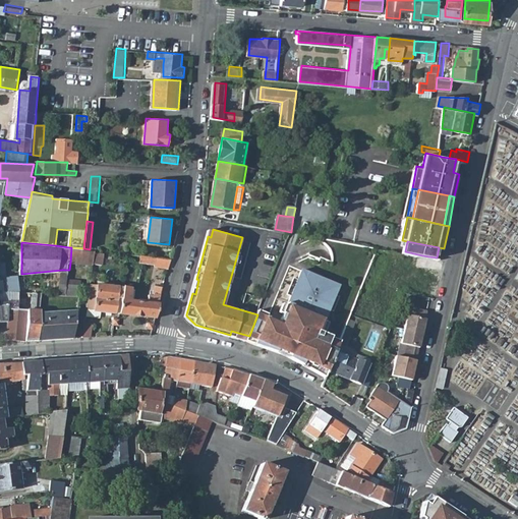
[(70,263),(95,265),(97,250),(97,249),(90,249),(83,248),(71,247),(70,263)]
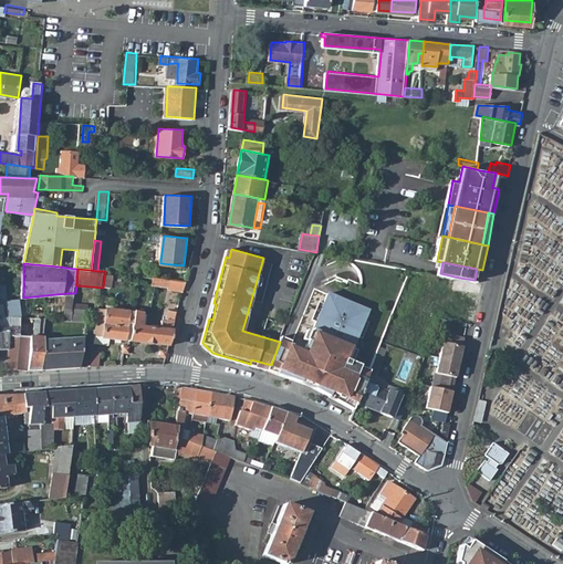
[(103,288),(115,289),(116,277),(114,277),(115,273),(105,272),(103,288)]
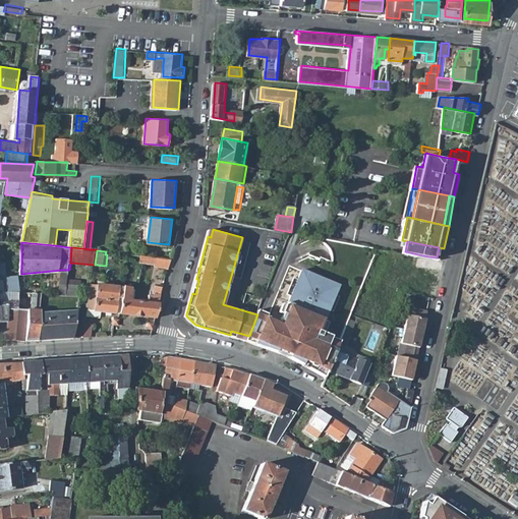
[(149,262),(157,263),(157,265),(170,267),(173,258),(150,254),(149,262)]
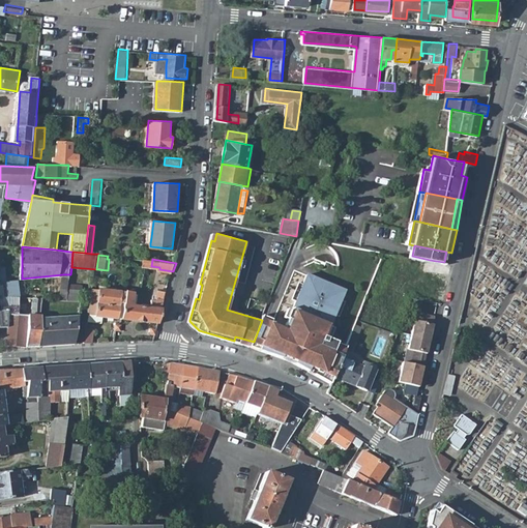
[(428,269),(435,270),(436,261),(430,260),(428,269)]
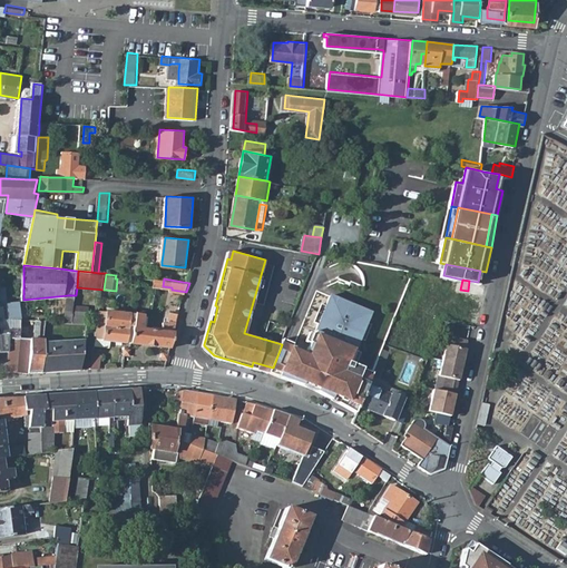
[(468,291),(486,294),(488,284),(478,282),(469,281),(468,291)]
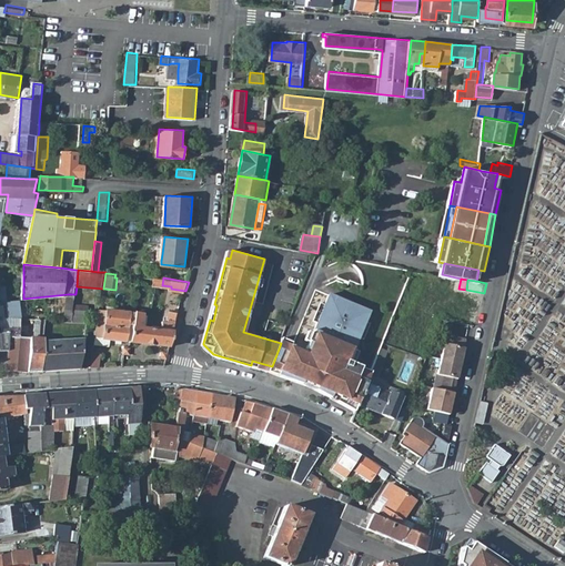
[(272,366),(270,370),(313,385),(359,410),(361,403),(370,381),(374,369),(352,360),(373,309),(332,292),(309,350),(293,344),(294,341),(284,336),(281,343),(272,366)]
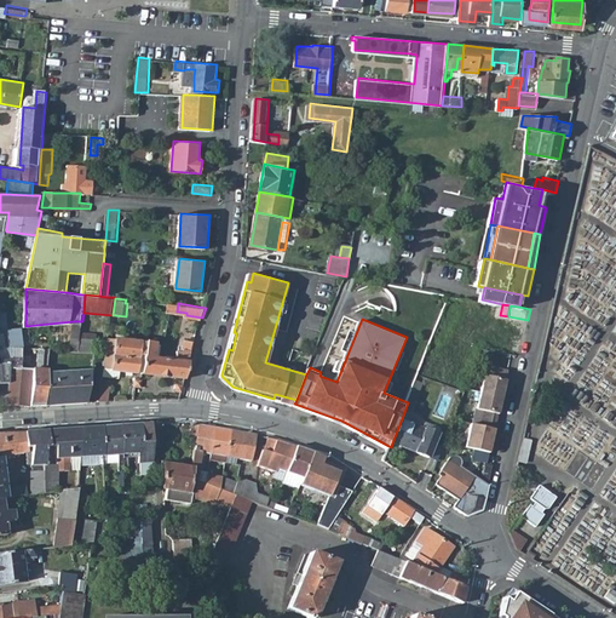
[(72,349),(80,350),(81,331),(82,321),(74,321),(72,349)]
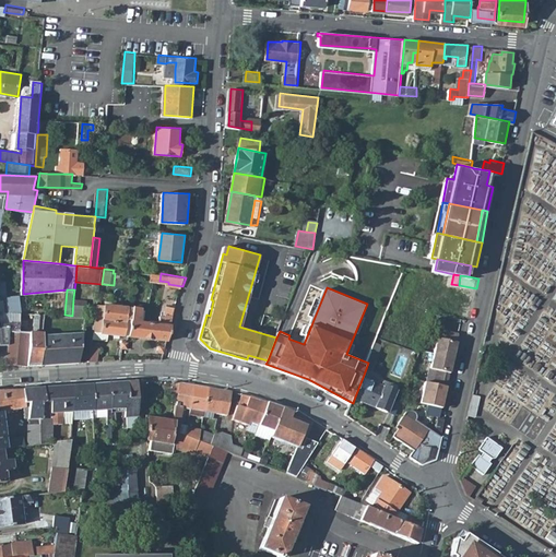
[(2,296),(0,296),(0,312),(4,312),(11,312),(12,311),(22,312),(20,294),(9,295),(2,296)]
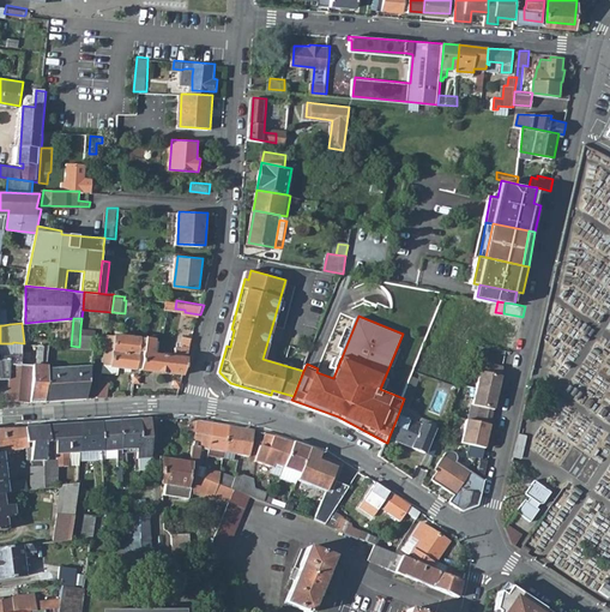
[(95,348),(96,329),(80,328),(79,347),(95,348)]
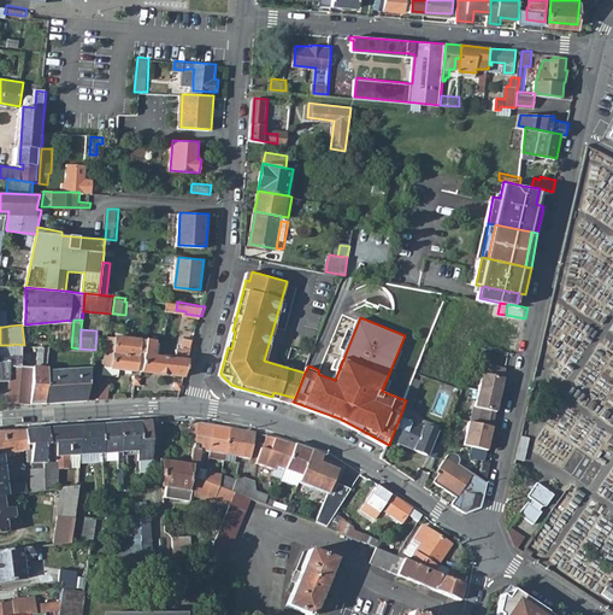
[(145,369),(159,372),(160,355),(155,353),(158,335),(154,334),(154,338),(148,337),(148,338),(146,356),(145,368),(145,369)]
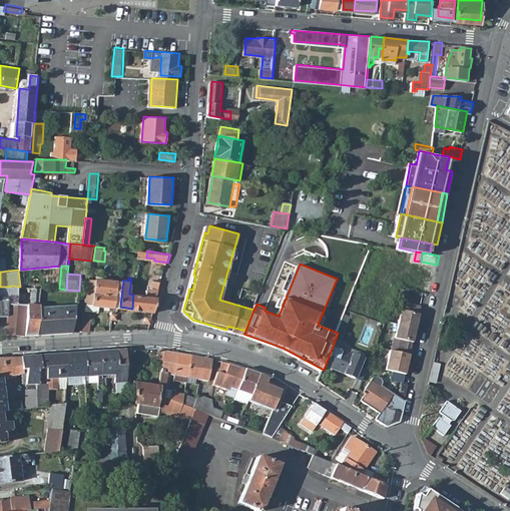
[(100,305),(115,307),(116,296),(118,281),(97,279),(90,279),(87,304),(100,305)]
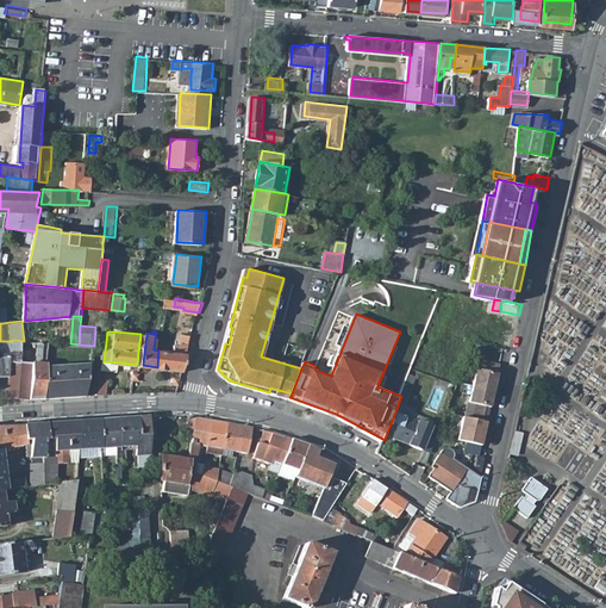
[(157,367),(185,370),(193,335),(185,333),(180,348),(180,353),(175,353),(175,349),(172,348),(172,352),(161,351),(158,351),(157,367)]
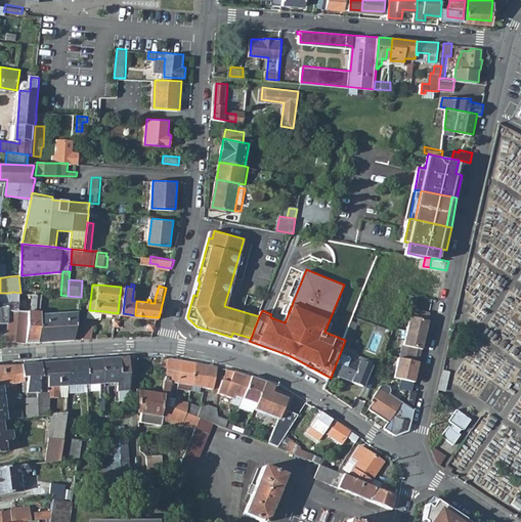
[(35,294),(34,308),(35,310),(42,310),(43,294),(35,294)]
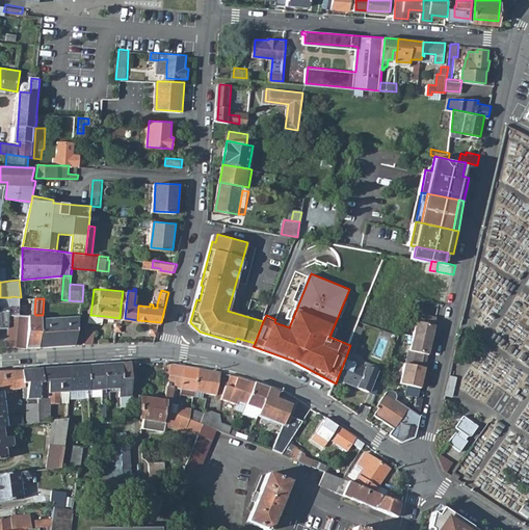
[(9,310),(0,311),(0,326),(8,326),(8,332),(7,337),(7,346),(28,347),(30,315),(21,315),(9,314),(9,310)]
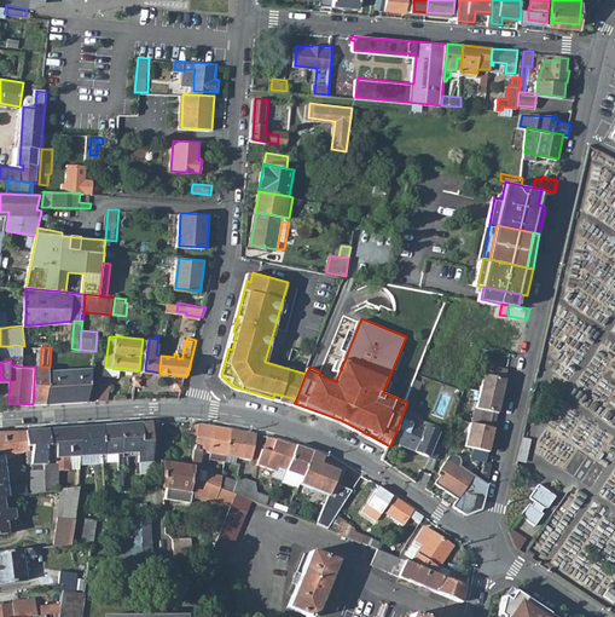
[(491,374),(508,378),(509,368),(493,364),(491,374)]
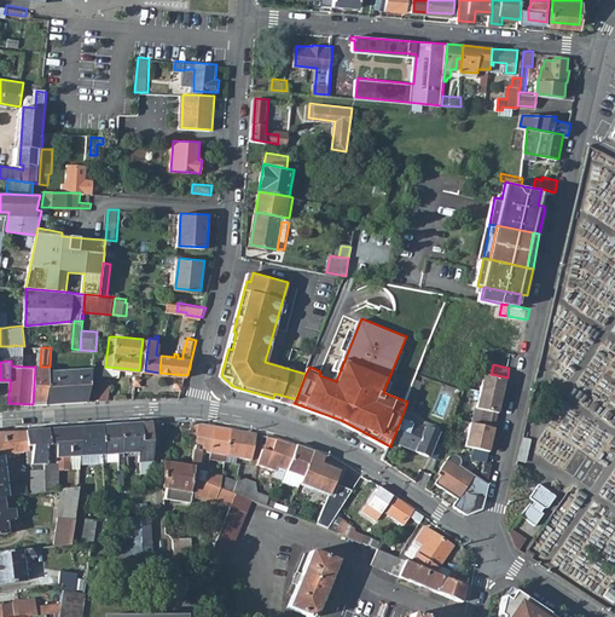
[(35,367),(33,404),(47,403),(50,370),(50,367),(41,367),(35,367)]
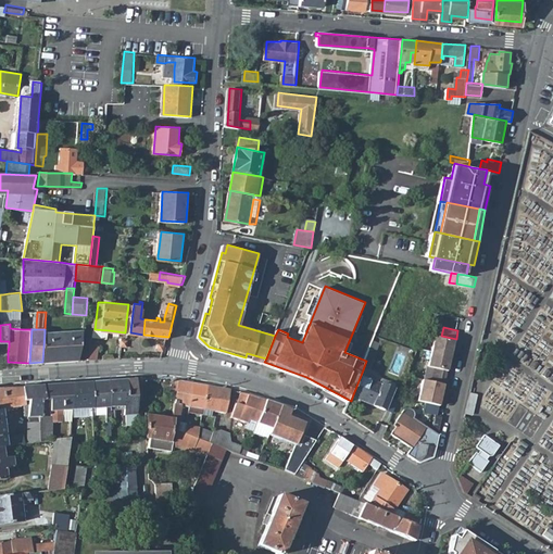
[(42,362),(80,360),(85,330),(45,332),(42,362)]
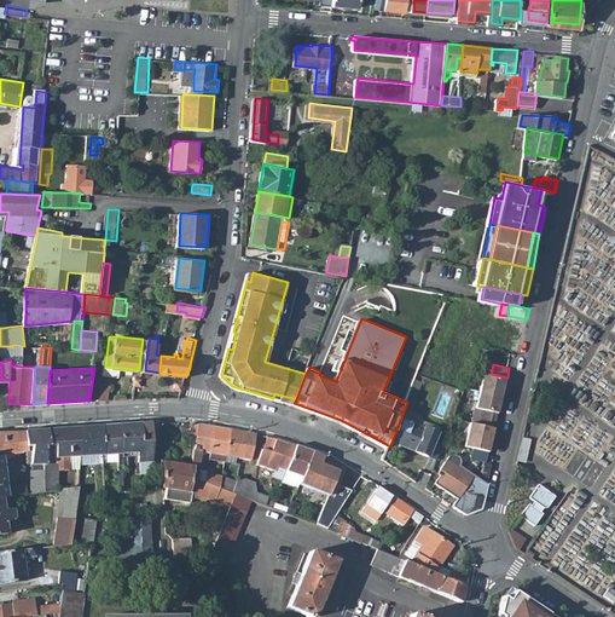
[(495,410),(500,411),(508,378),(491,374),(486,373),(479,407),(495,410)]
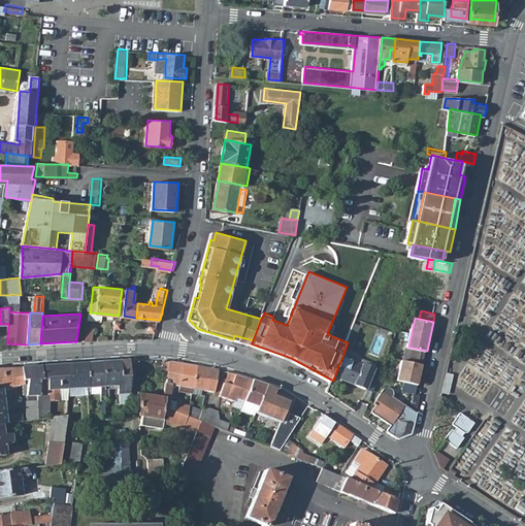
[(88,326),(86,340),(93,340),(95,327),(88,326)]
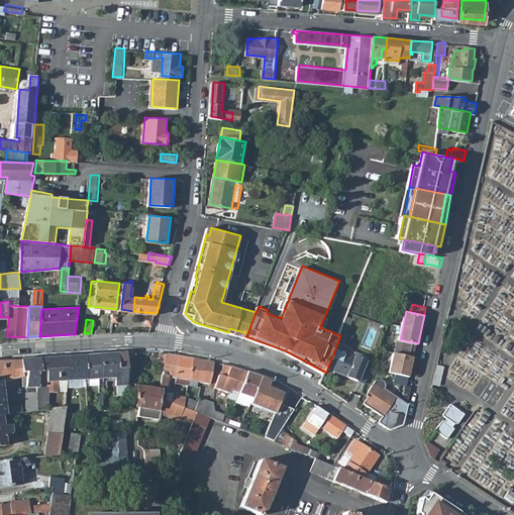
[(346,340),(351,325),(345,323),(343,328),(339,337),(346,340)]
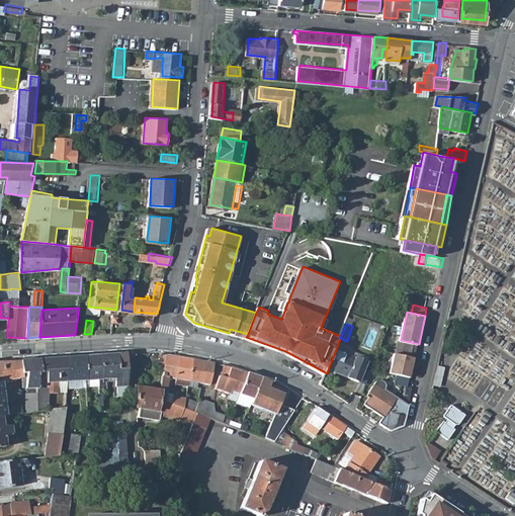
[(230,329),(229,333),(246,337),(248,334),(230,329)]
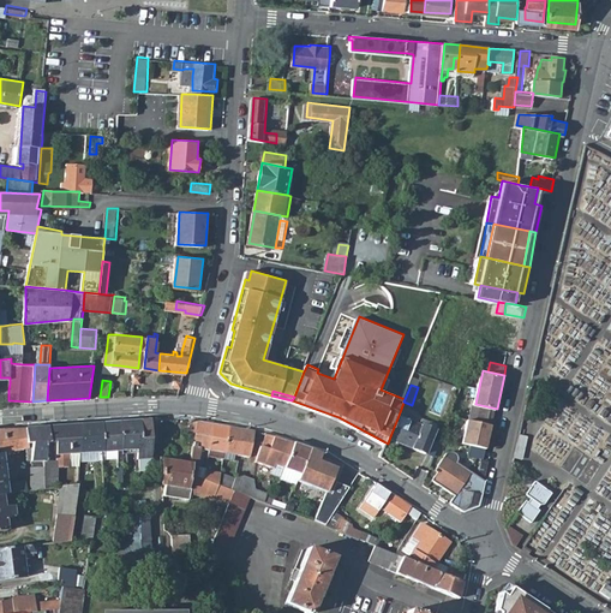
[(475,404),(474,404),(471,418),(479,421),(489,422),(492,408),(475,404)]
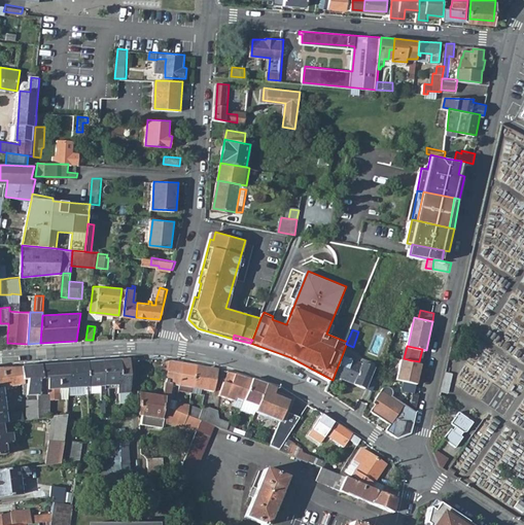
[(335,374),(368,387),(376,366),(362,361),(343,353),(335,374)]
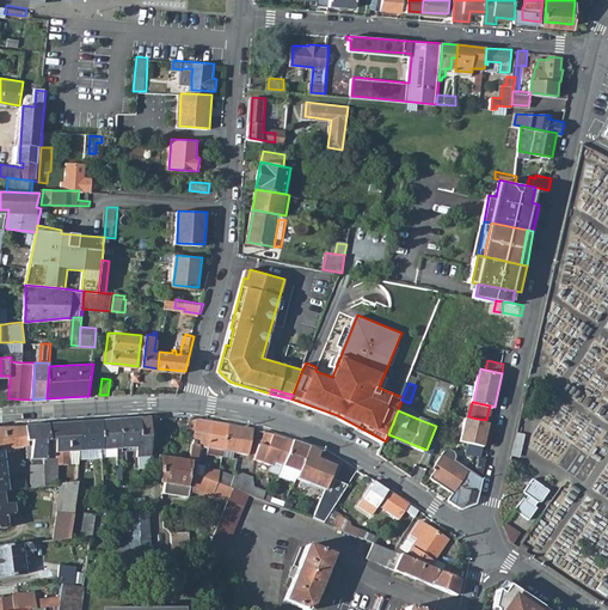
[(436,426),(437,421),(422,415),(421,420),(436,426)]
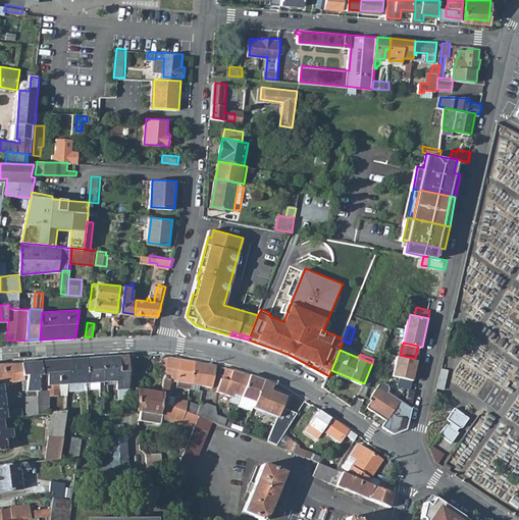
[(104,357),(105,380),(118,379),(121,379),(120,355),(104,357)]
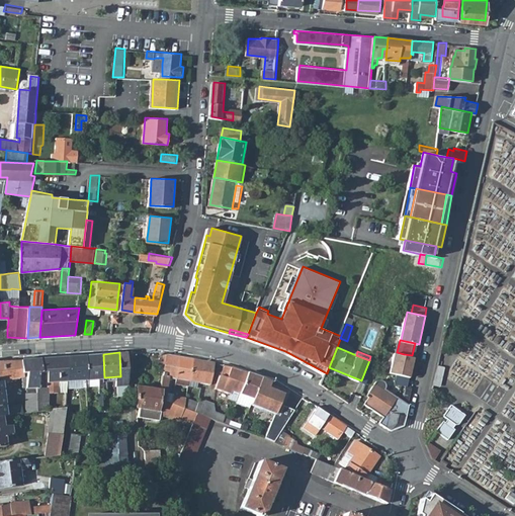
[(127,352),(119,352),(120,376),(129,376),(127,352)]
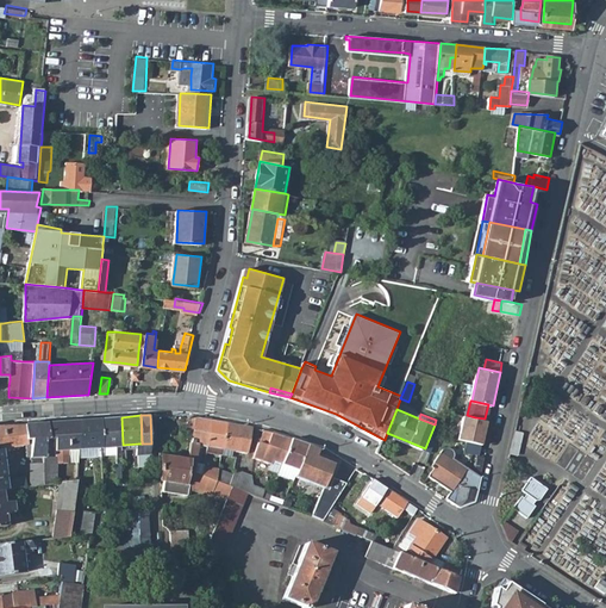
[(206,464),(206,463),(198,461),(199,450),(201,450),(202,444),(208,445),(213,419),(205,417),(198,416),(195,429),(192,458),(191,469),(205,475),(206,464)]
